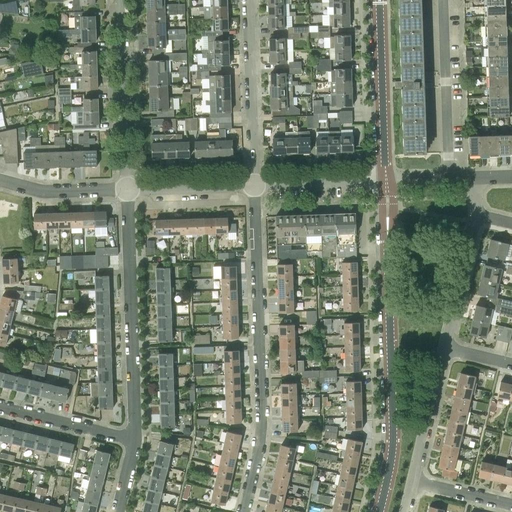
[(80,10),(80,5),(95,5),(94,0),(72,0),(73,10),(80,10)]
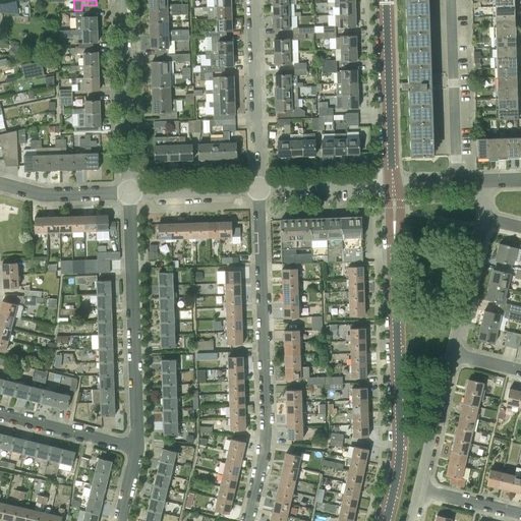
[(149,0),(150,10),(188,9),(188,4),(180,4),(168,4),(167,0),(149,0)]
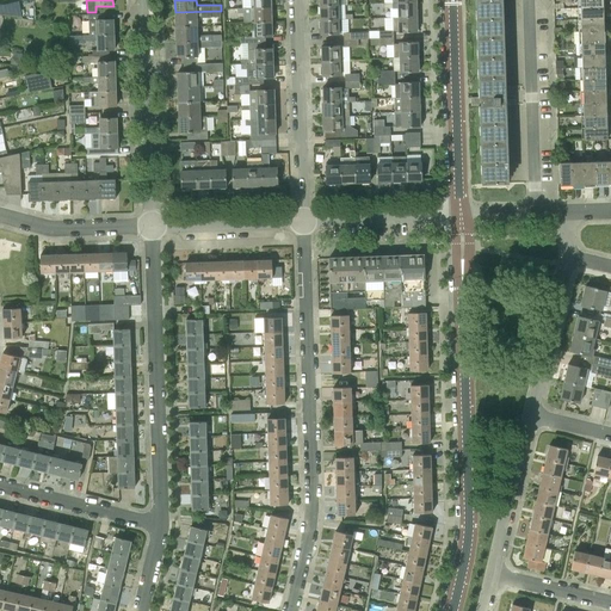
[(508,184),(506,104),(503,0),(475,0),(479,97),(480,97),(481,105),(480,105),(482,184),(508,184)]
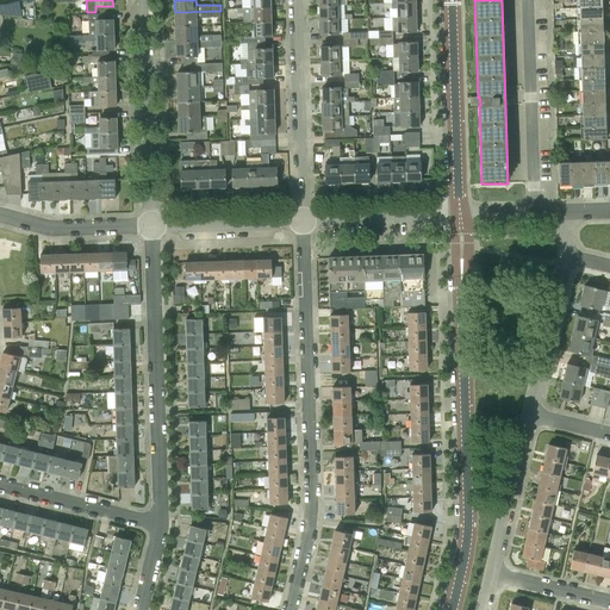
[(1,6),(4,16),(23,18),(19,1),(1,6)]
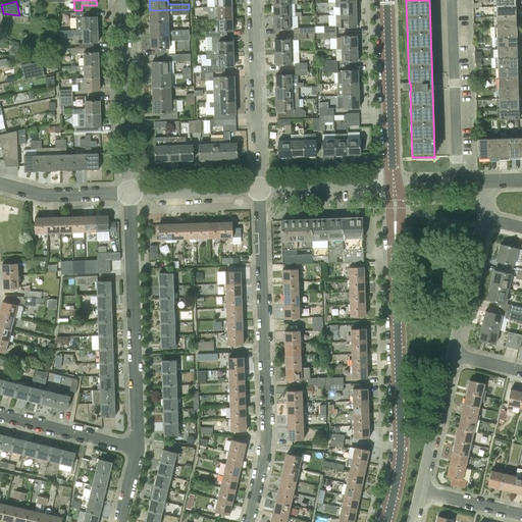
[(340,15),(356,14),(356,2),(335,2),(327,3),(328,7),(335,7),(340,7),(340,15)]
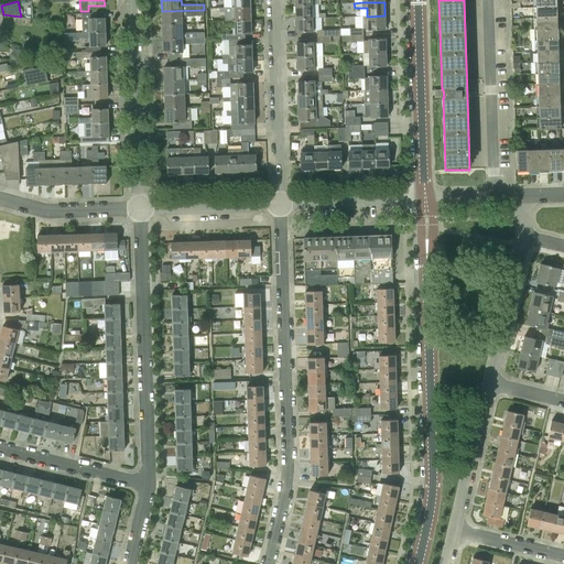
[(296,19),(313,19),(313,4),(296,6),(296,19)]
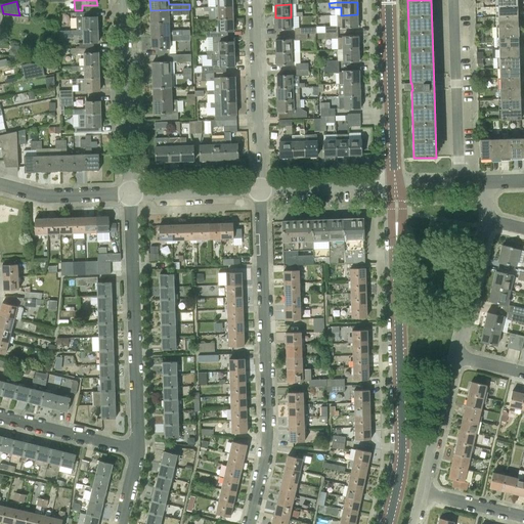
[(216,19),(233,19),(232,6),(216,7),(204,7),(204,11),(209,11),(209,19),(216,19)]
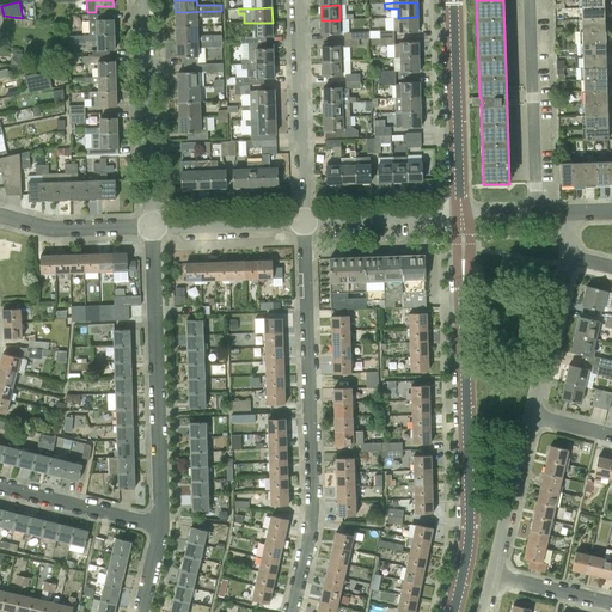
[(581,19),(605,19),(605,7),(581,8),(581,19)]
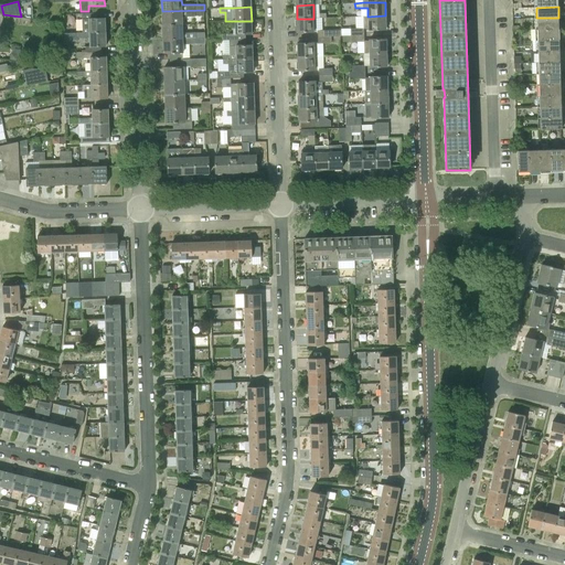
[(163,25),(183,24),(182,17),(195,17),(195,16),(204,16),(204,10),(162,11),(163,25)]
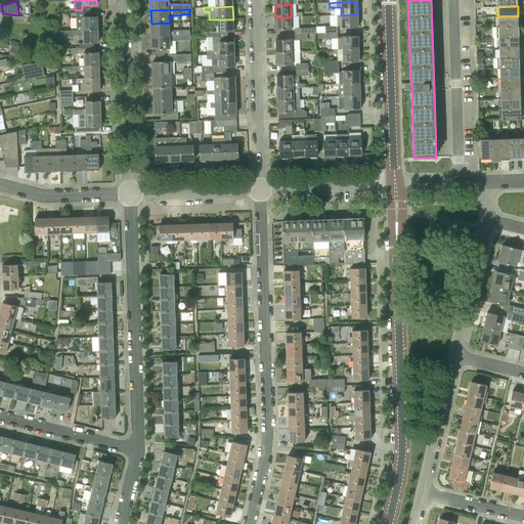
[(76,31),(98,30),(97,17),(92,17),(92,12),(76,12),(76,17),(76,24),(76,31)]
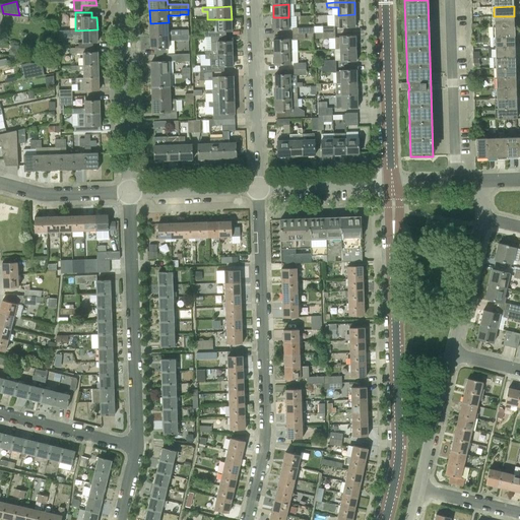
[(338,15),(339,27),(354,27),(354,14),(338,15)]
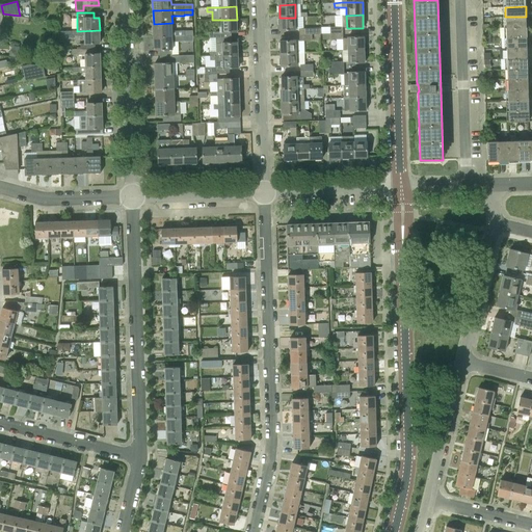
[(506,28),(526,27),(526,17),(505,17),(506,28)]
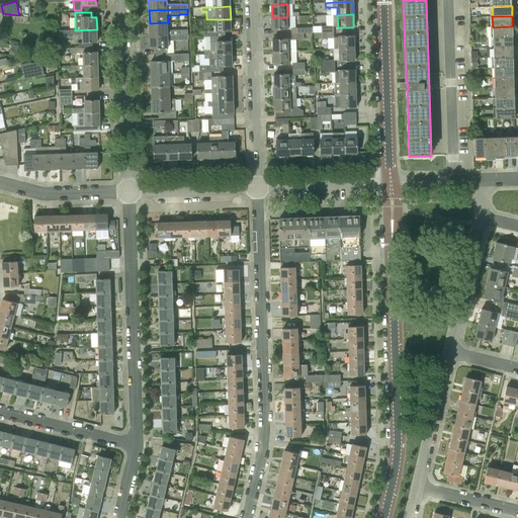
[(272,29),(288,29),(287,17),(272,17),(272,29)]
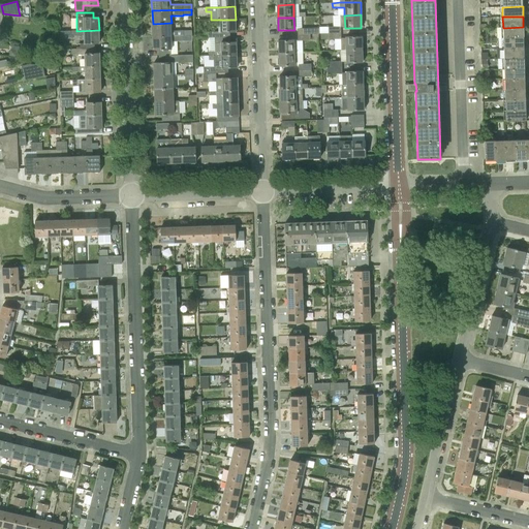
[(214,37),(230,37),(229,32),(236,31),(236,20),(218,20),(219,31),(213,31),(208,31),(209,37),(214,37)]
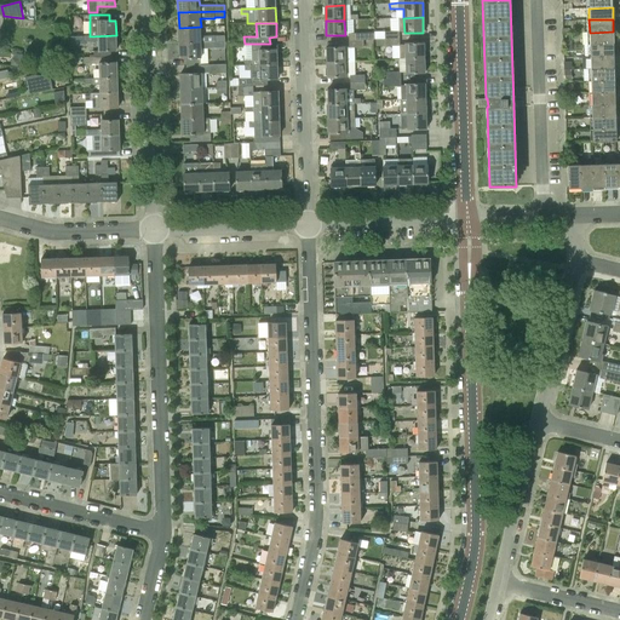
[(179,44),(225,41),(225,35),(201,36),(201,27),(179,28),(179,44)]
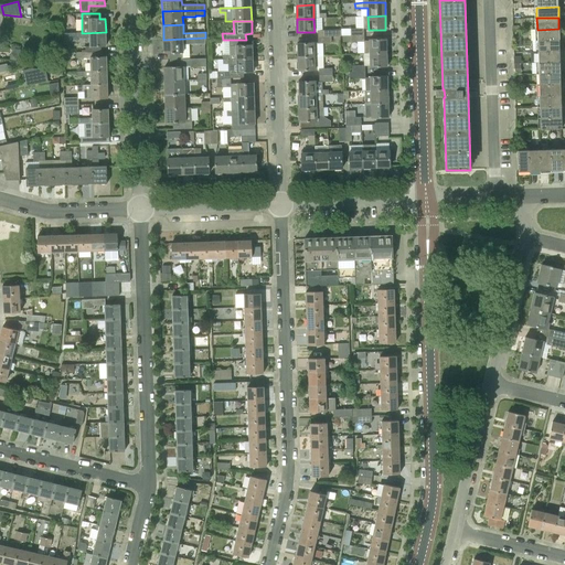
[(537,41),(560,40),(558,29),(537,30),(537,41)]
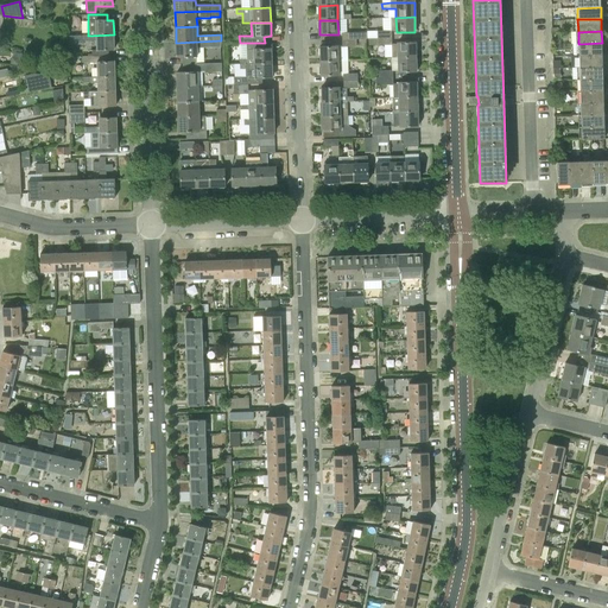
[(93,56),(94,56),(109,56),(109,50),(114,50),(114,35),(88,36),(77,36),(69,36),(69,44),(84,44),(84,40),(89,40),(89,42),(96,42),(96,50),(93,50),(93,56)]
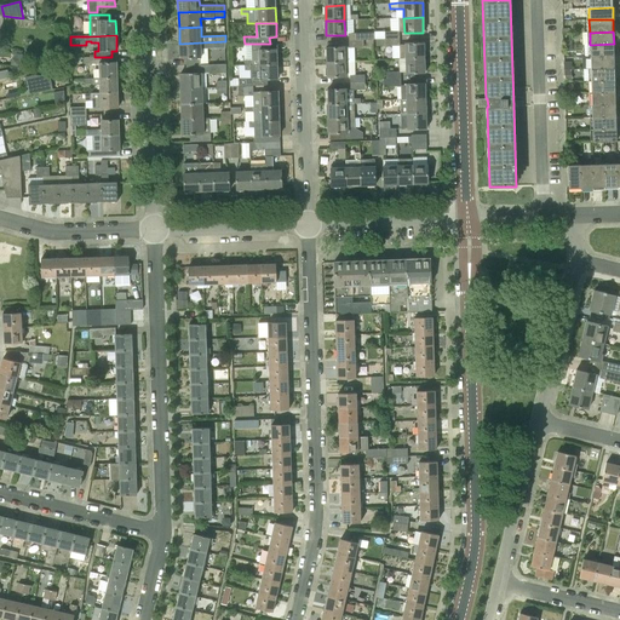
[(195,65),(201,65),(201,58),(202,58),(201,49),(225,47),(225,41),(179,44),(181,58),(185,58),(187,65),(195,65)]
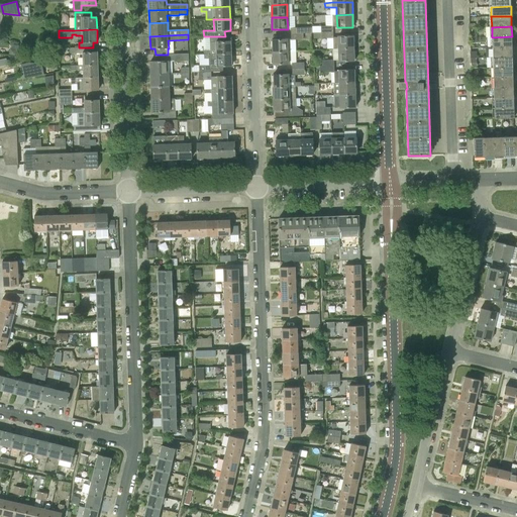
[(337,48),(353,48),(353,35),(337,36),(337,37),(333,37),(333,48),(337,48)]
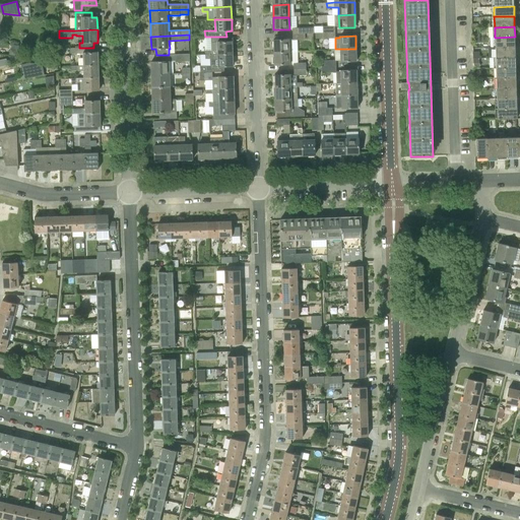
[(217,55),(233,54),(232,41),(226,42),(226,37),(210,37),(211,42),(210,42),(210,51),(205,51),(205,55),(212,55),(217,55)]
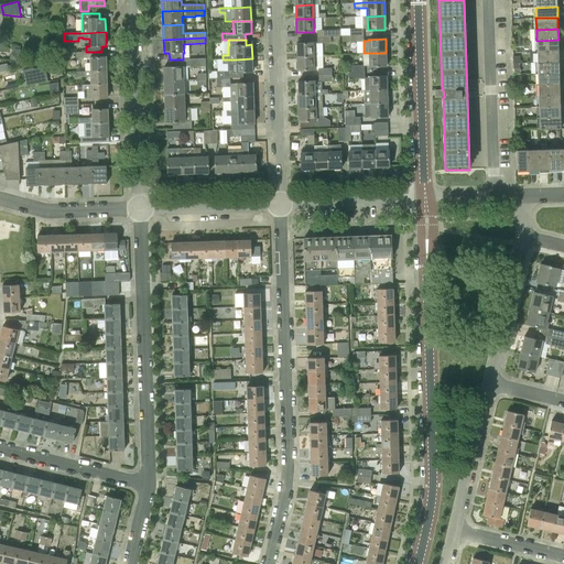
[(537,51),(559,51),(559,40),(537,41),(537,51)]
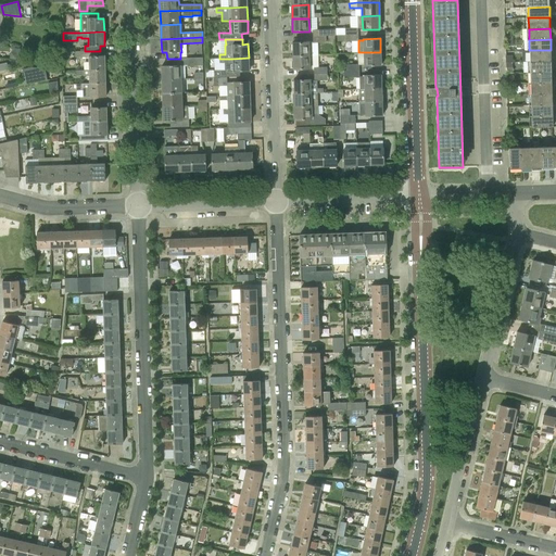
[(293,55),(310,55),(310,42),(293,42),(293,55)]
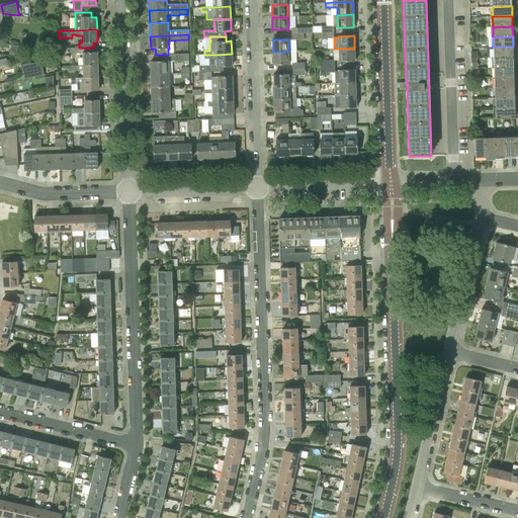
[(494,58),(513,57),(513,47),(493,47),(494,58)]
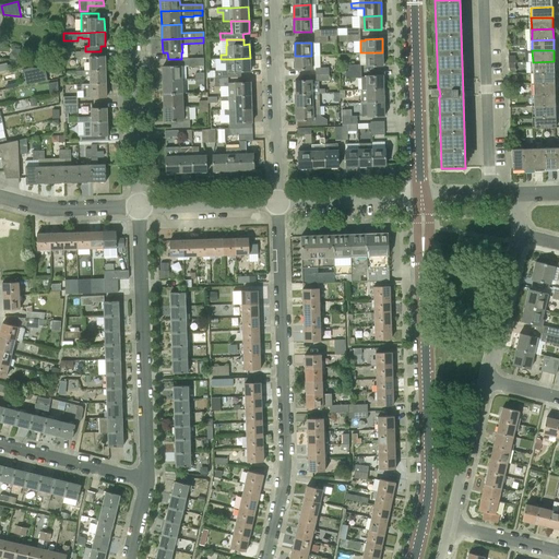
[(365,52),(366,67),(382,66),(382,52),(365,52)]
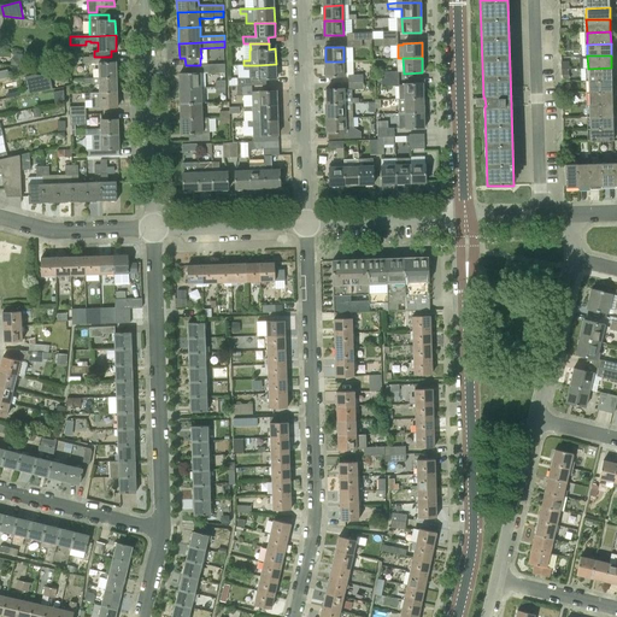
[(116,62),(98,63),(99,78),(117,77),(116,62)]
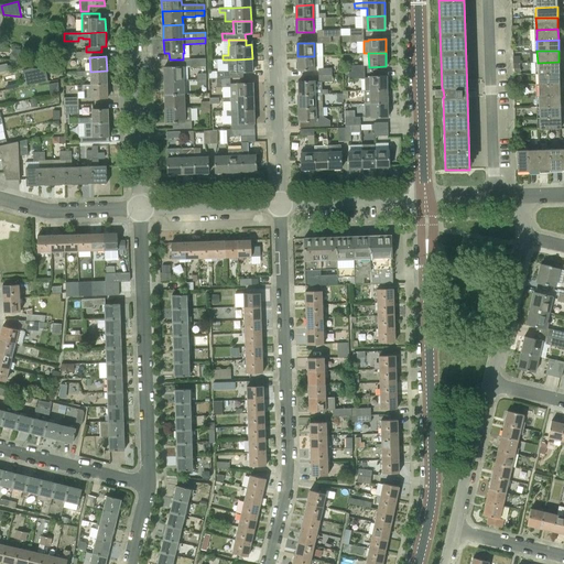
[(297,71),(315,69),(314,56),(297,56),(297,71)]
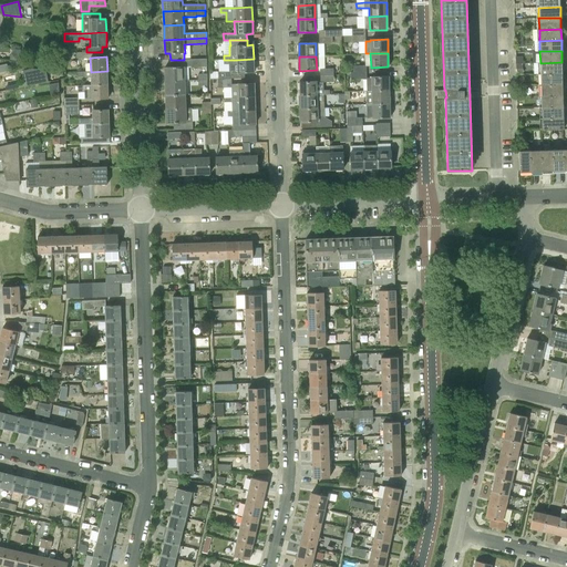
[(232,71),(232,73),(245,72),(254,72),(254,59),(237,60),(232,60),(224,60),(225,64),(229,64),(229,71),(232,71)]
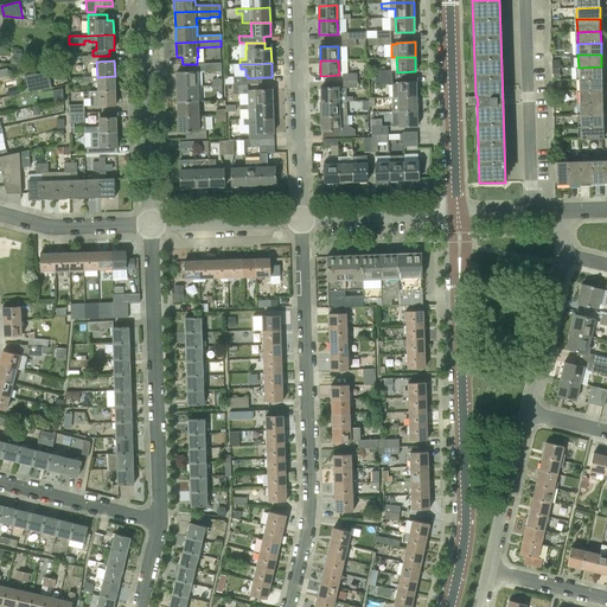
[(198,78),(198,72),(197,72),(197,64),(191,64),(183,64),(183,71),(177,71),(177,87),(198,85),(202,85),(202,78),(198,78)]
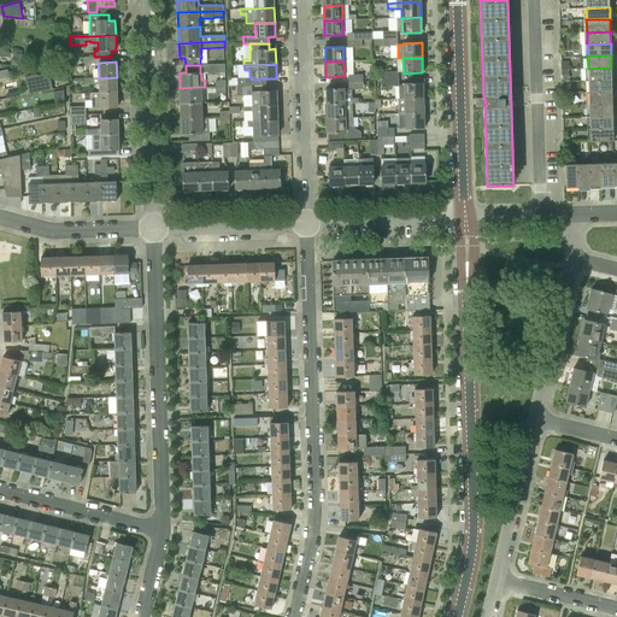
[(588,81),(611,80),(611,68),(588,69),(588,81)]
